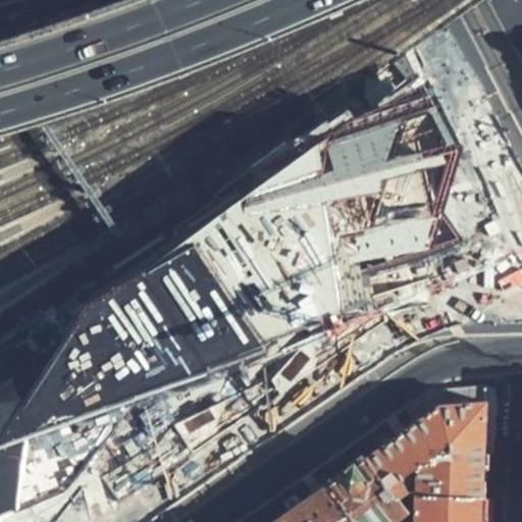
[(333,128),(0,370),(0,521),(23,521),(66,500),(91,465),(105,445),(119,468),(142,506),(425,320),(421,288),(418,259),(456,237),(447,223),(441,215),(458,155),(429,81),(333,128)]
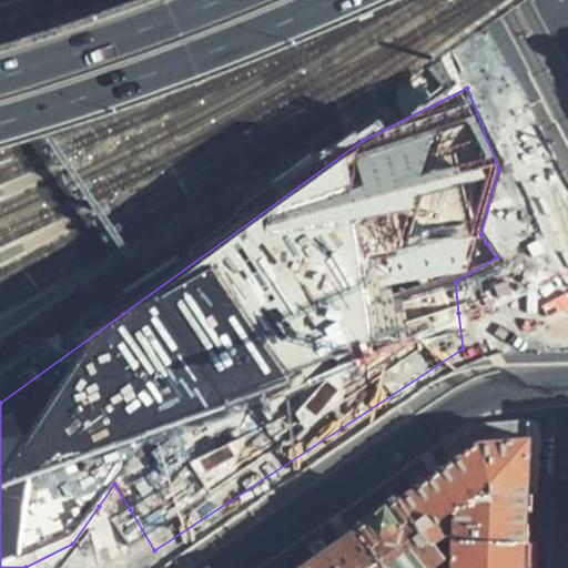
[(483,438),(401,497),(435,541),(455,538),(528,540),(531,435),(505,437),(483,438)]
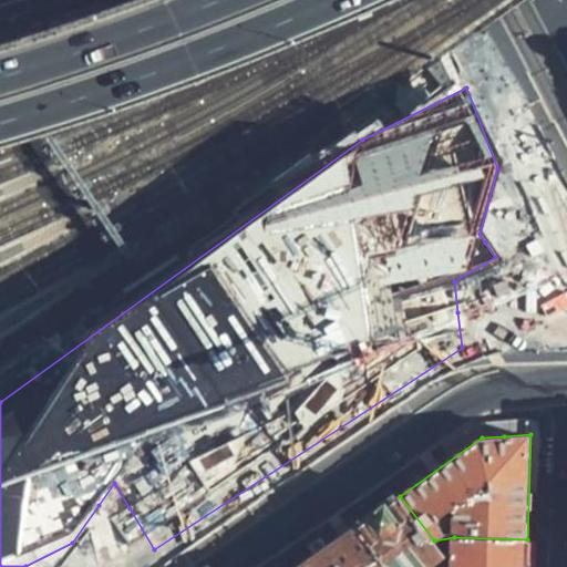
[(381,508),(360,524),(392,566),(423,566),(443,554),(434,540),(400,496),(381,508)]
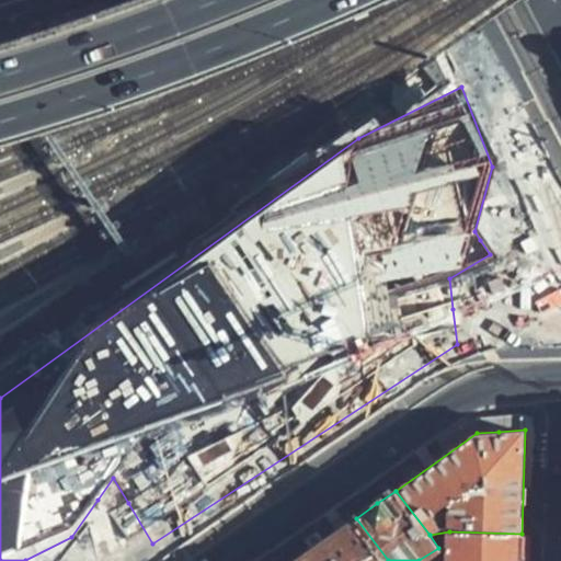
[(388,560),(356,518),(316,547),(295,560),(388,560)]
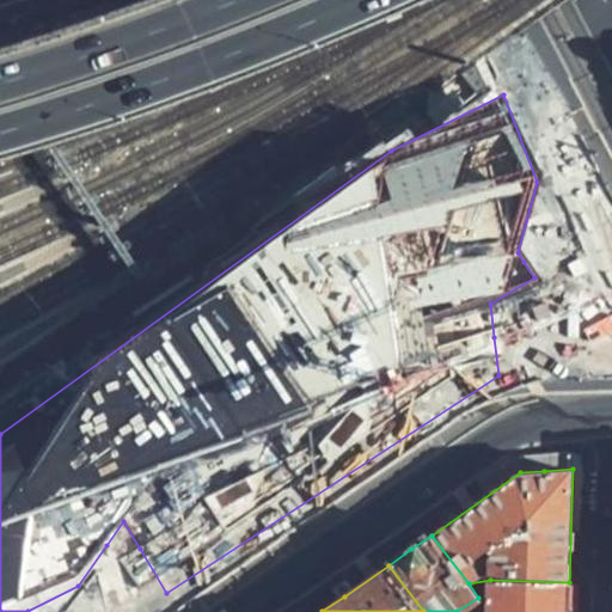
[(567,611),(569,582),(490,580),(488,611),(567,611)]
